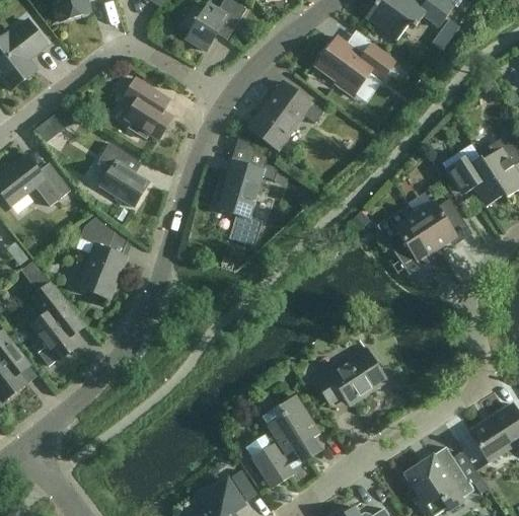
[(53,0),(59,20),(90,11),(87,0),(53,0)]
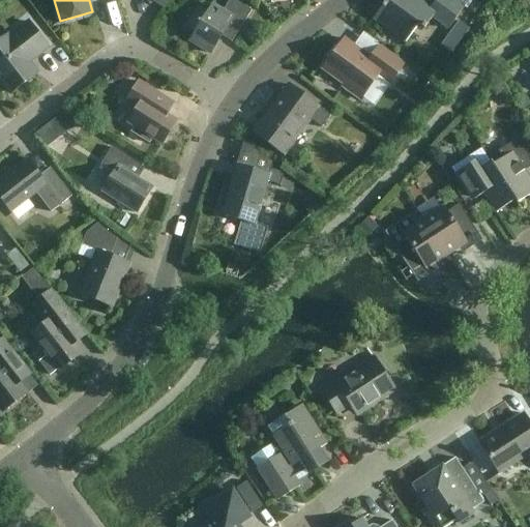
[(199,7),(187,25),(196,29),(189,38),(210,51),(225,28),(234,34),(231,39),(232,39),(252,8),(238,0),(228,0),(223,9),(212,3),(207,11),(199,7)]
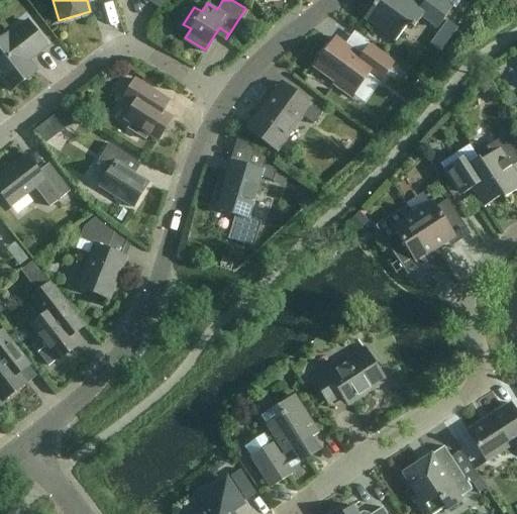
[(437,26),(453,4),(447,0),(423,0),(421,3),(417,0),(414,0),(413,1),(412,0),(375,0),(364,16),(381,28),(383,25),(397,36),(407,21),(413,26),(421,14),(437,26)]
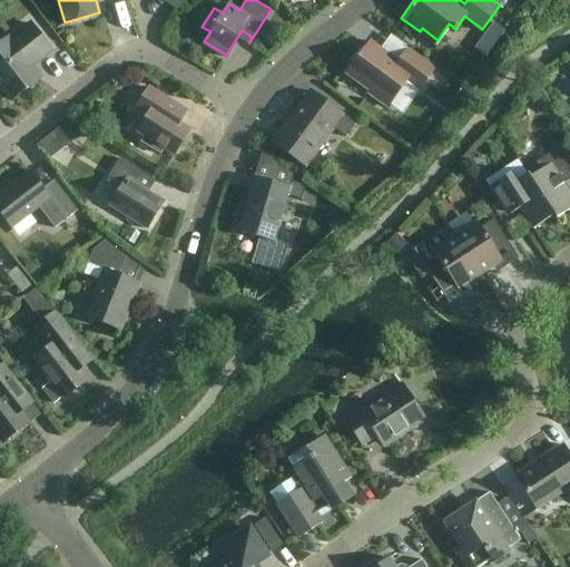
[(8,36),(0,41),(0,82),(11,98),(40,77),(30,64),(37,58),(38,59),(51,48),(31,21),(10,38),(8,36)]
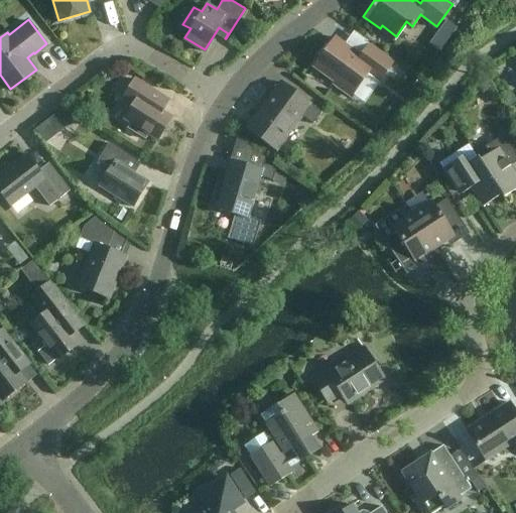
[(368,71),(379,79),(392,60),(369,42),(361,54),(336,35),(313,65),(335,80),(333,82),(351,95),(368,71)]
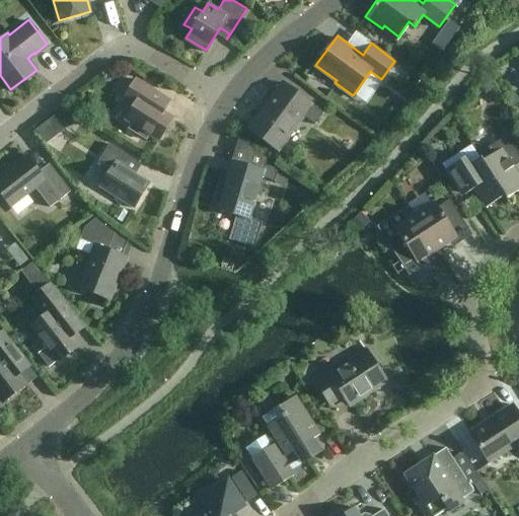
[(395,83),(410,91),(417,78),(402,70),(395,83)]
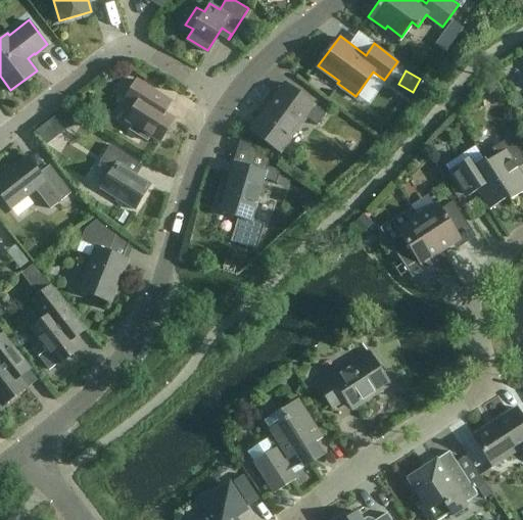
[(171,99),(137,79),(130,90),(140,96),(127,119),(159,140),(174,117),(163,110),(171,99)]
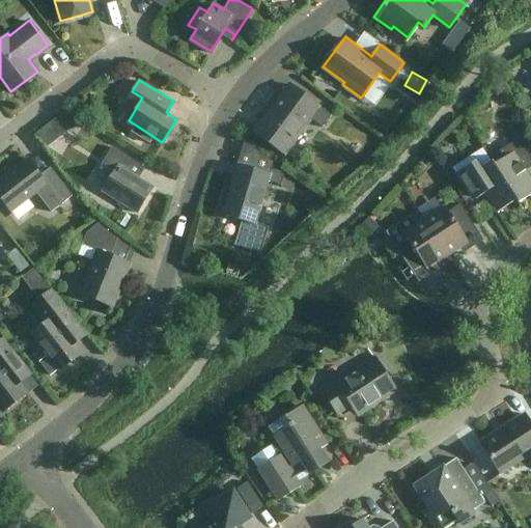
[(310,117),(323,126),(331,113),(304,93),(296,105),(281,93),(254,131),(284,153),(310,117)]
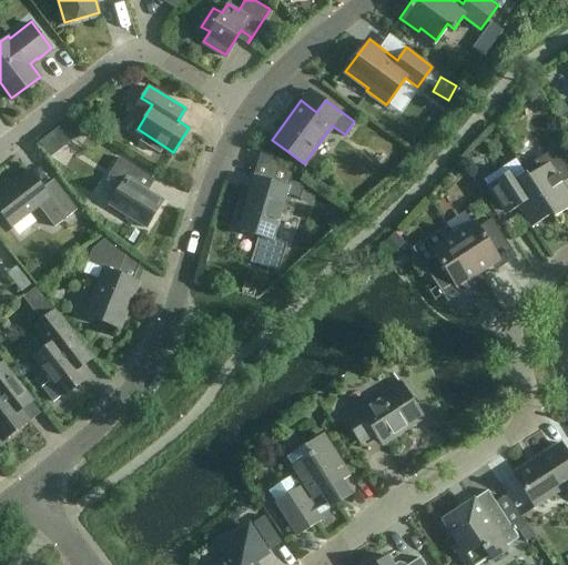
[(553,212),(551,212),(554,215),(567,205),(567,190),(559,177),(567,170),(567,165),(555,145),(534,160),(539,168),(528,174),(553,212)]
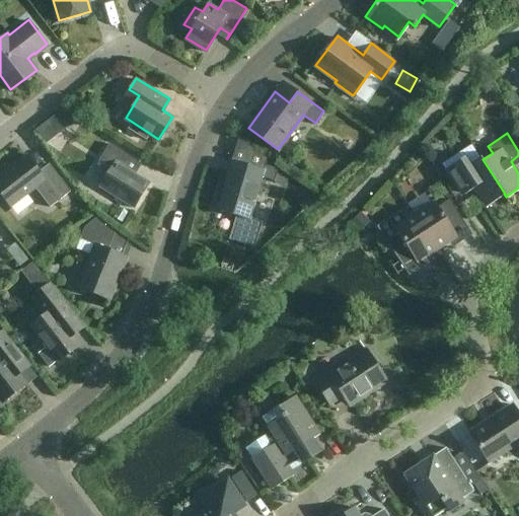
[(108,142),(98,159),(110,167),(99,186),(134,206),(149,181),(117,161),(123,150),(108,142)]
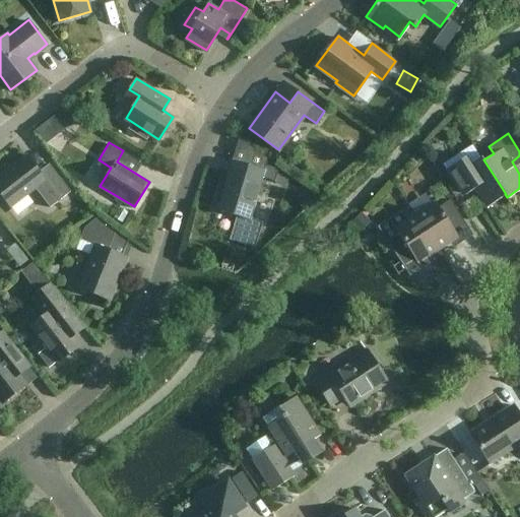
[(278,168),(266,164),(267,157),(248,142),(242,163),(233,160),(223,190),(219,188),(213,207),(237,214),(230,239),(255,246),(263,220),(250,216),(262,176),(275,180),(278,168)]
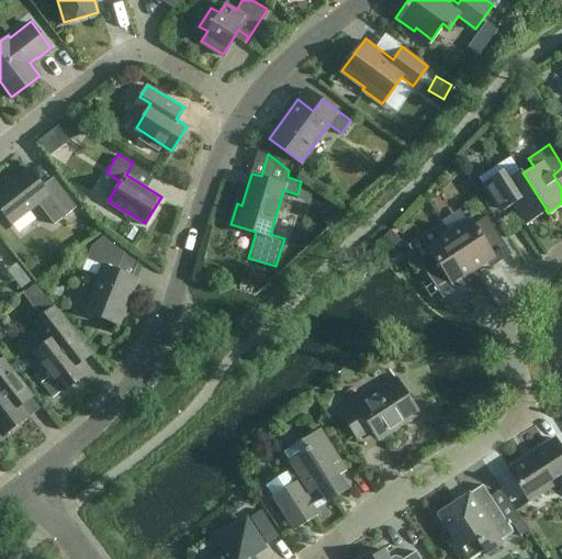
[(38,202),(44,209),(54,223),(76,205),(53,176),(43,183),(29,166),(0,188),(0,208),(11,223),(38,202)]
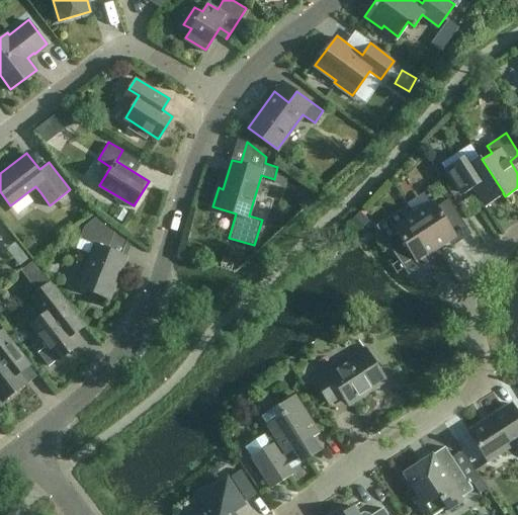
[(482,159),(480,156),(469,163),(464,156),(445,168),(459,189),(469,182),(485,205),(503,193),(504,193),(482,159)]
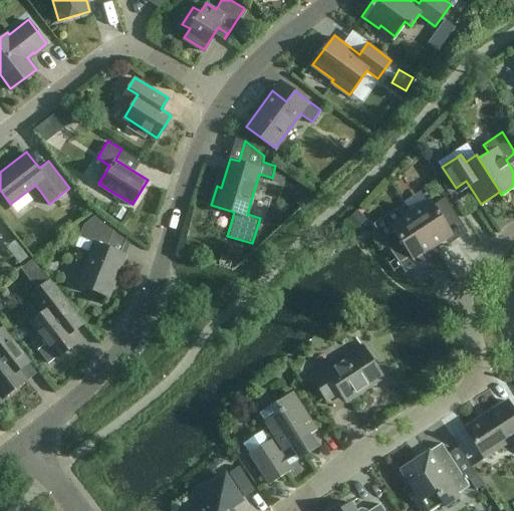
[(430,198),(410,211),(433,246),(452,234),(456,239),(468,231),(445,196),(444,197),(446,199),(435,205),(430,198)]
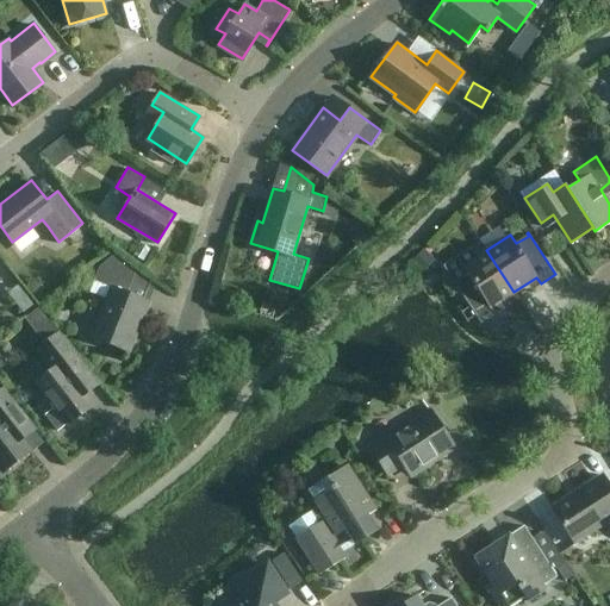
[(514,292),(486,250),(462,266),(468,275),(456,282),(455,280),(454,280),(480,322),(495,312),(491,306),(514,292)]
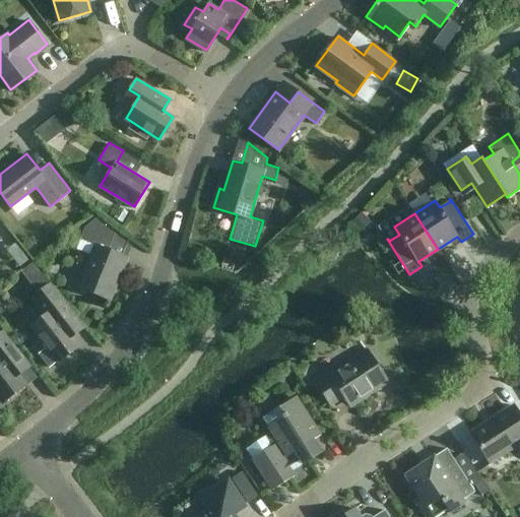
[(121,270),(127,256),(108,248),(113,237),(85,225),(80,238),(94,244),(78,286),(110,299),(117,280),(116,280),(120,269),(121,270)]
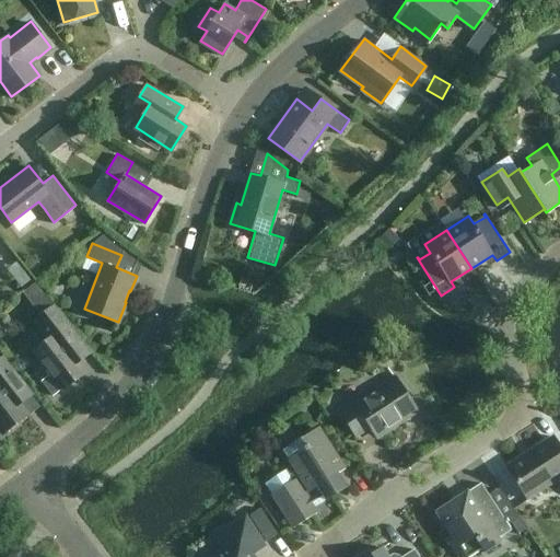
[(31,278),(16,259),(8,266),(21,285),(31,278)]
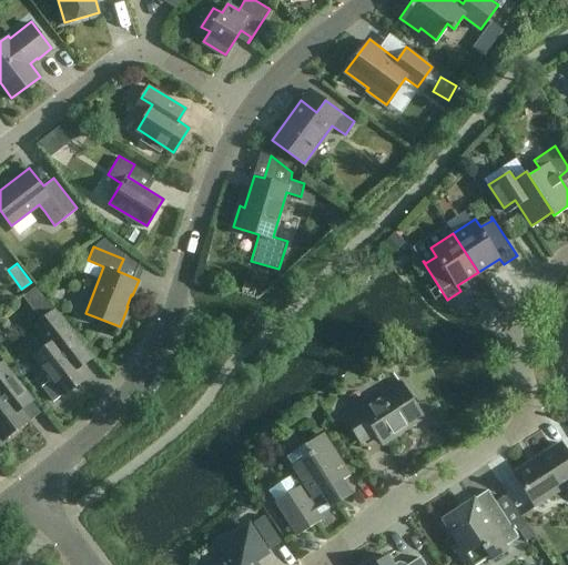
[(90,356),(75,339),(54,310),(36,324),(50,343),(33,355),(51,379),(42,385),(53,400),(62,393),(63,394),(87,376),(79,365),(90,356)]
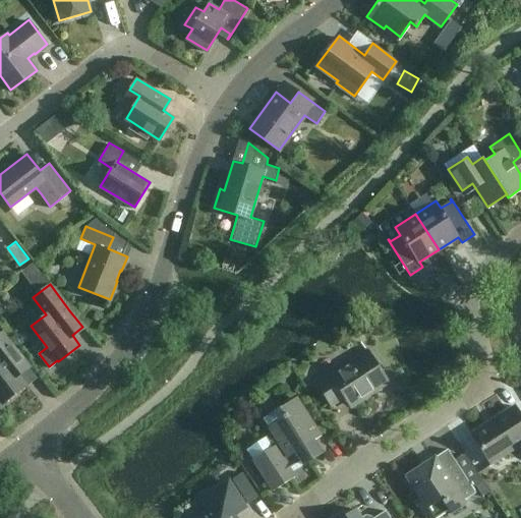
[(19,354),(2,332),(0,333),(0,399),(2,402),(25,384),(9,362),(19,354)]
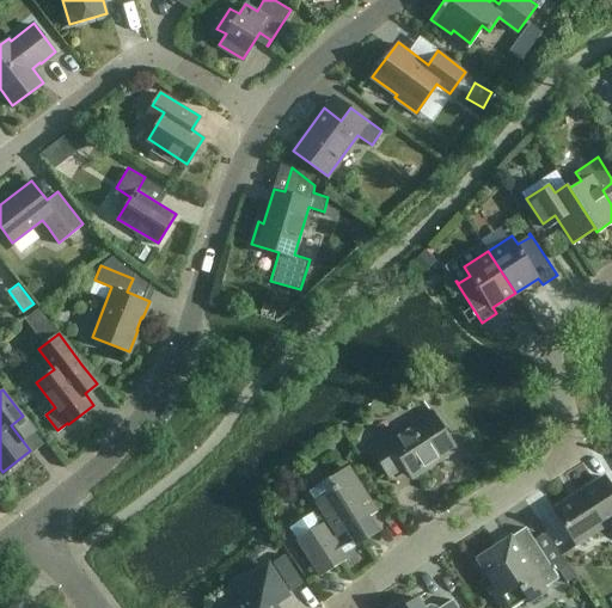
[(386,433),(369,443),(387,472),(404,462),(411,474),(423,467),(427,467),(438,460),(439,456),(433,448),(448,437),(424,400),(423,400),(429,411),(408,425),(409,428),(391,440),(386,433)]
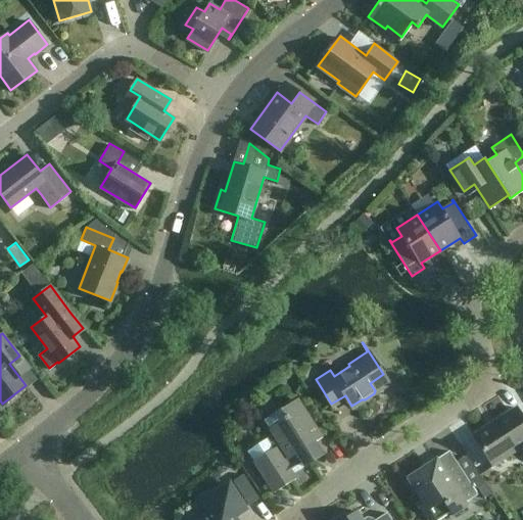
[(265,419),(273,432),(246,450),(274,491),(296,477),(293,472),(323,453),(315,440),(322,436),(297,397),(265,419)]
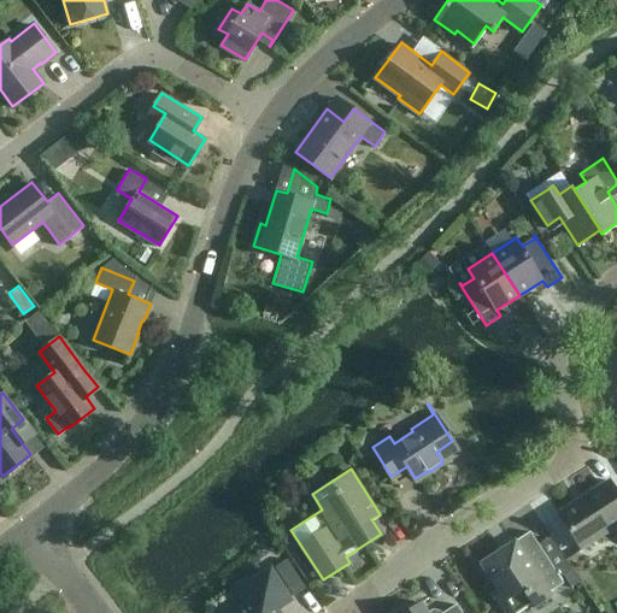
[(616,491),(609,478),(585,494),(586,496),(577,501),(576,499),(558,511),(581,547),(616,524),(616,491)]
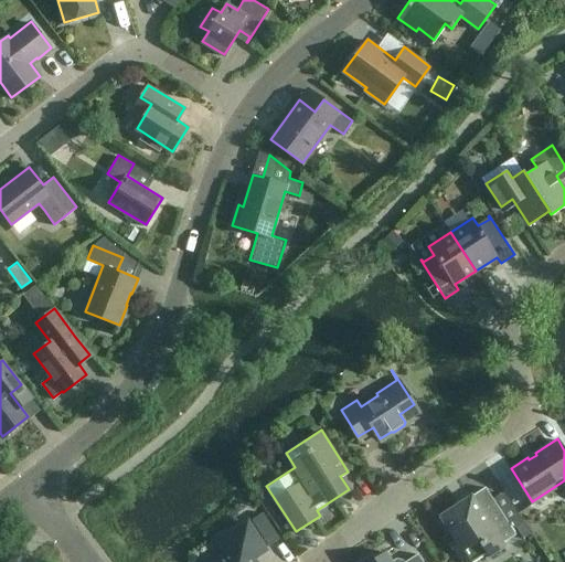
[(450,541),(464,561),(470,561),(486,552),(488,555),(504,544),(502,541),(515,533),(484,486),(470,495),(472,498),(458,508),(456,505),(439,515),(455,538),(450,541)]
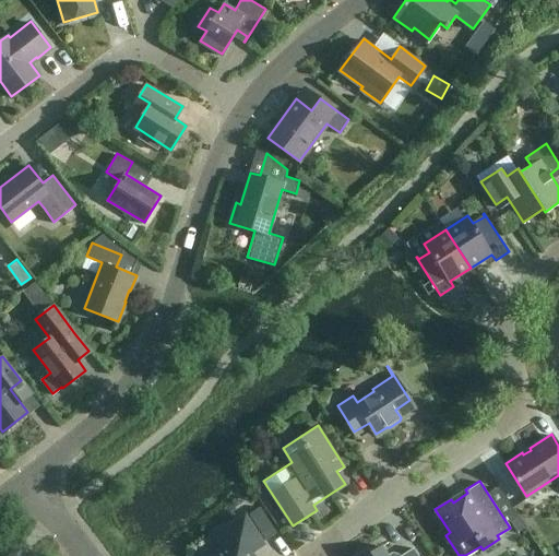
[(249,513),(266,539),(277,532),(260,506),(249,513)]
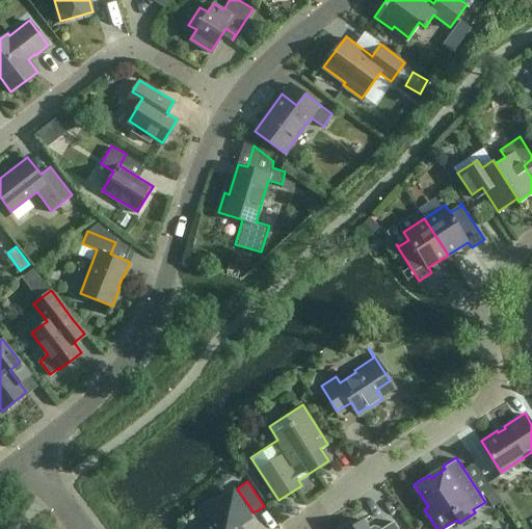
[(202,528),(236,528),(235,527),(250,517),(233,491),(207,507),(215,521),(202,528)]
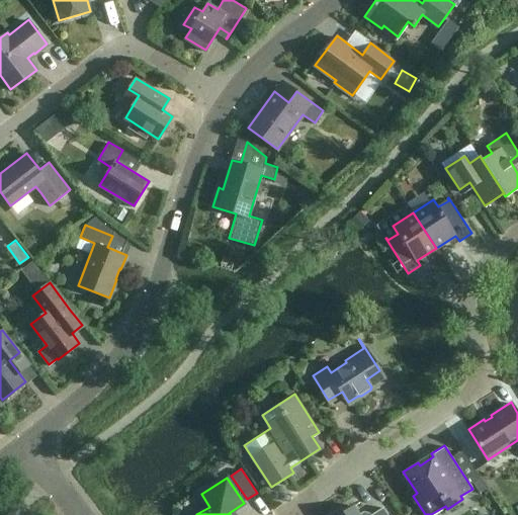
[(360,514),(353,504),(336,514),(389,514),(382,506),(381,507),(382,509),(373,514),(368,514),(368,513),(364,512),(360,514)]
